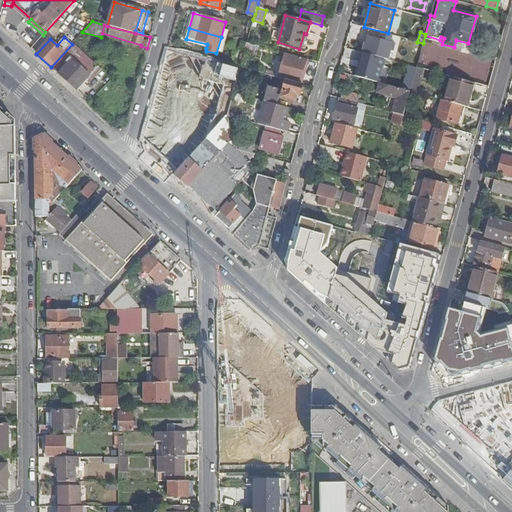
[(207,44),(186,39),(185,42),(206,48),(207,44)]
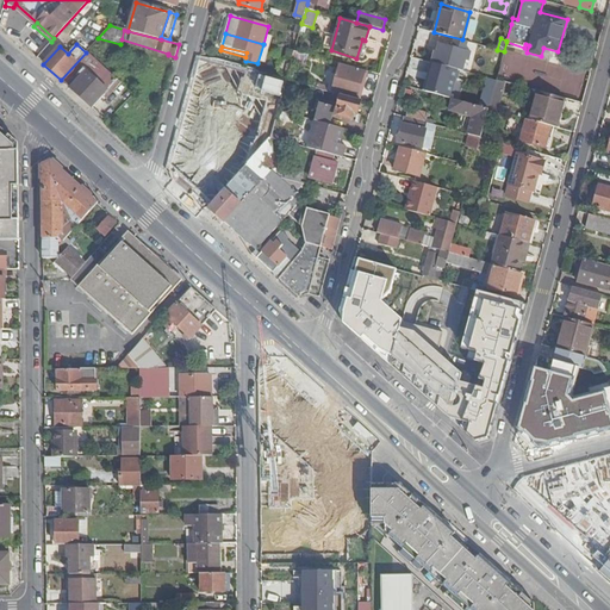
[(86,51),(86,53),(61,80),(92,107),(111,87),(113,88),(120,81),(86,51)]
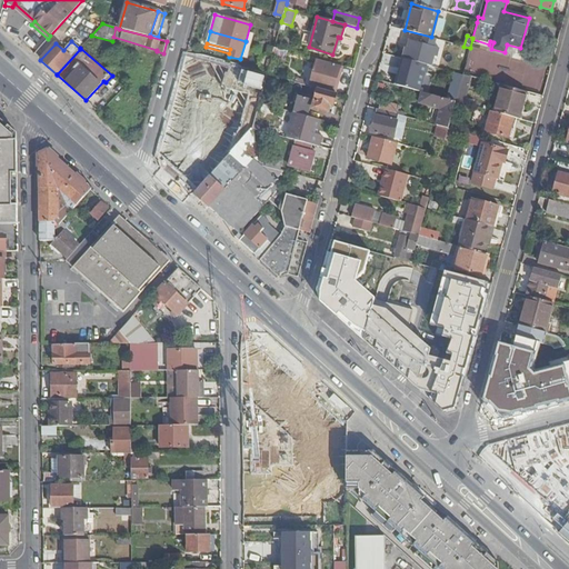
[(275,49),(272,57),(285,60),(287,52),(275,49)]
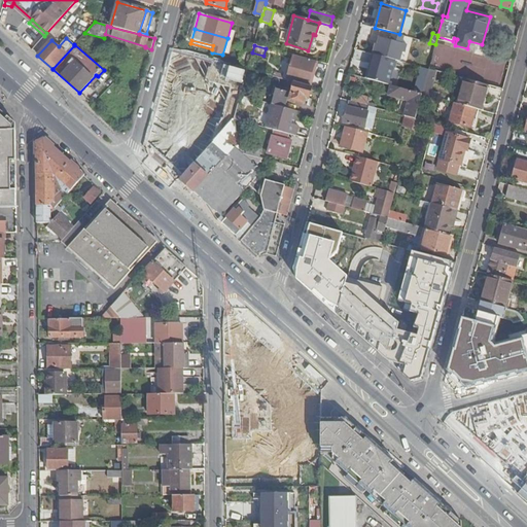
[(403,50),(398,71),(418,76),(424,56),(403,50)]
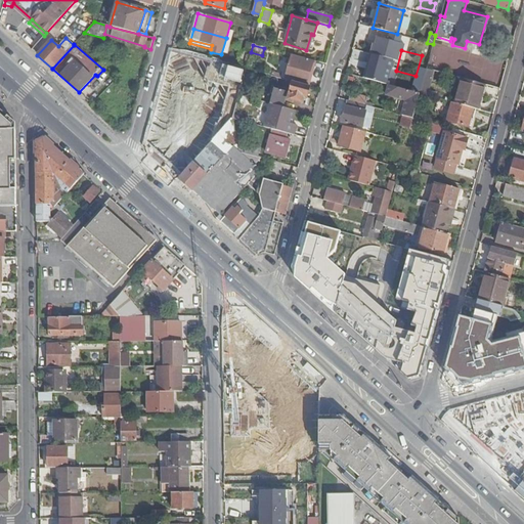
[(205,84),(212,60),(193,55),(186,79),(205,84)]
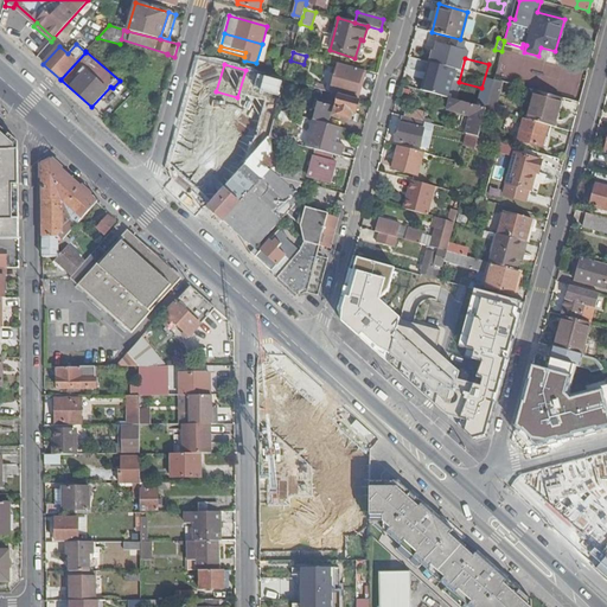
[(331,94),(340,96),(355,100),(363,71),(338,64),(331,94)]
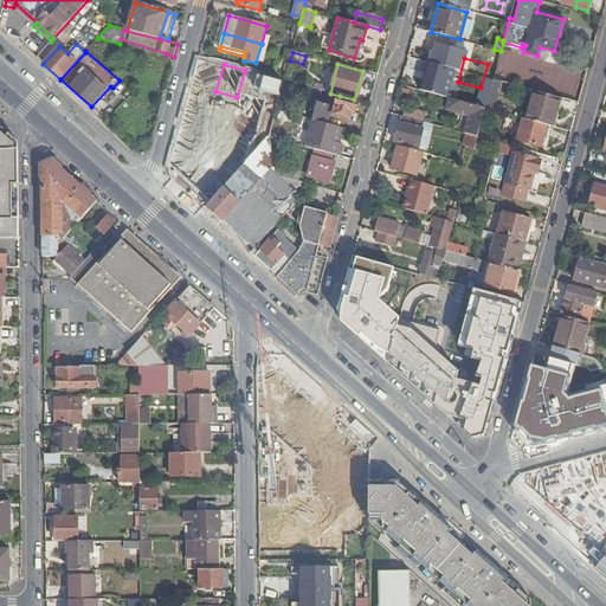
[(284,81),(275,78),(271,91),(272,91),(270,101),(278,103),(284,81)]
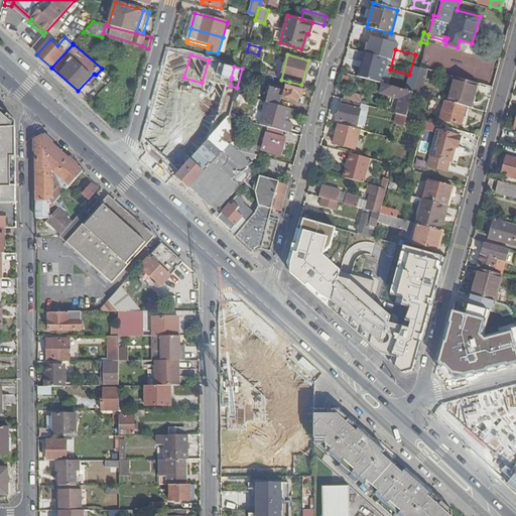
[(412,92),(420,94),(426,70),(419,68),(414,86),(412,92)]
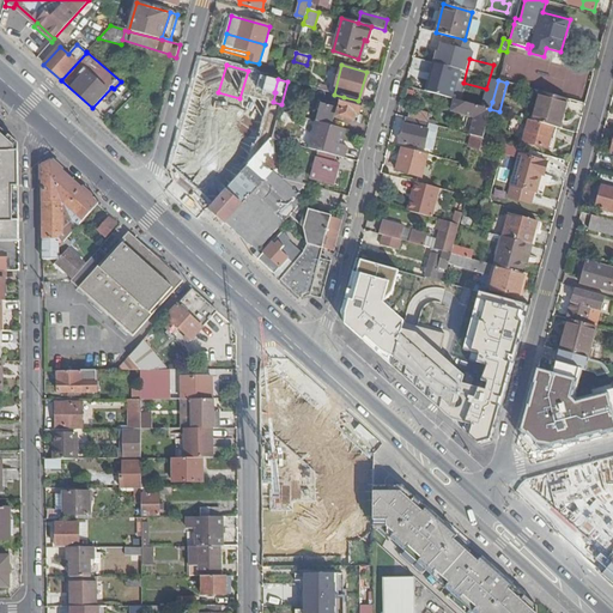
[(235,128),(243,99),(240,98),(218,92),(214,91),(206,120),(235,128)]
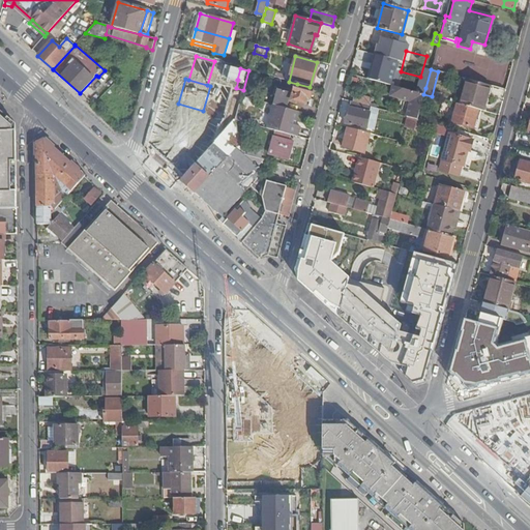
[(490,86),(467,80),(460,105),(478,110),(483,111),(490,86)]
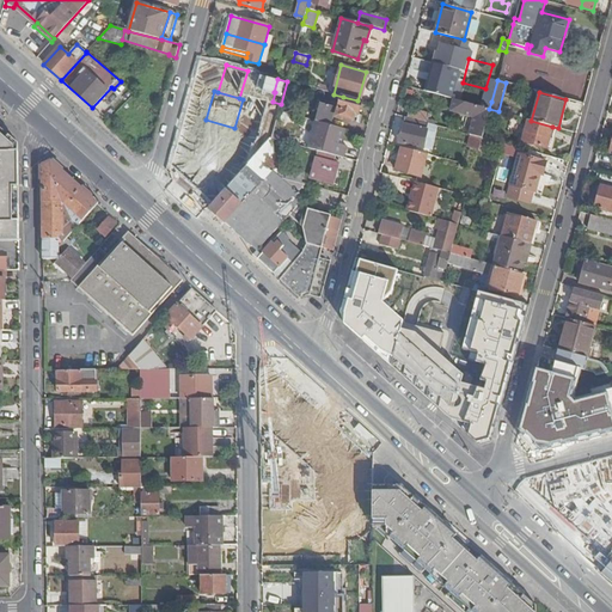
[(357,101),(343,97),(340,110),(320,105),(317,122),(331,126),(334,118),(353,123),(355,115),(359,115),(362,102),(357,101)]
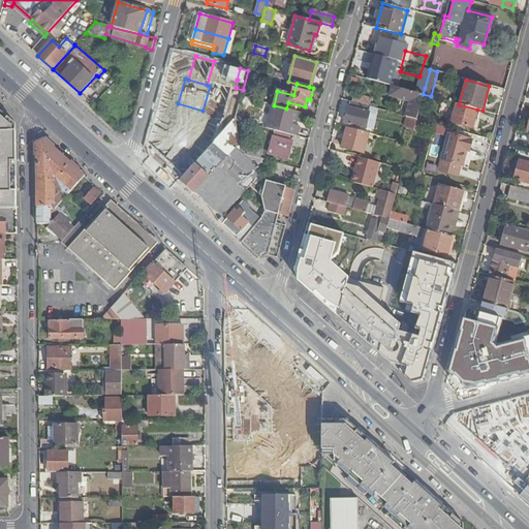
[(412,91),(392,86),(390,96),(411,102),(409,110),(407,109),(405,117),(406,117),(416,120),(423,94),(412,91)]
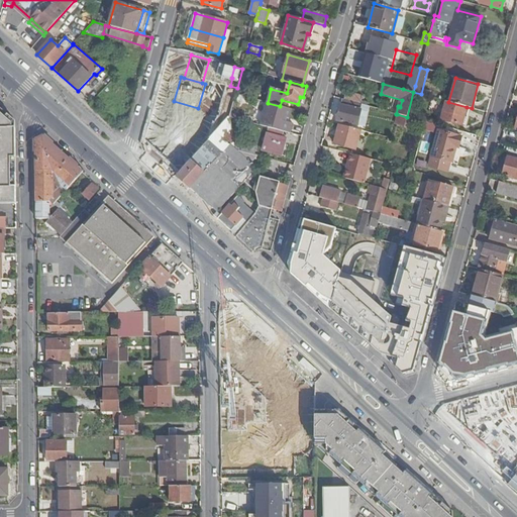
[(405,84),(403,89),(413,92),(415,86),(405,84)]
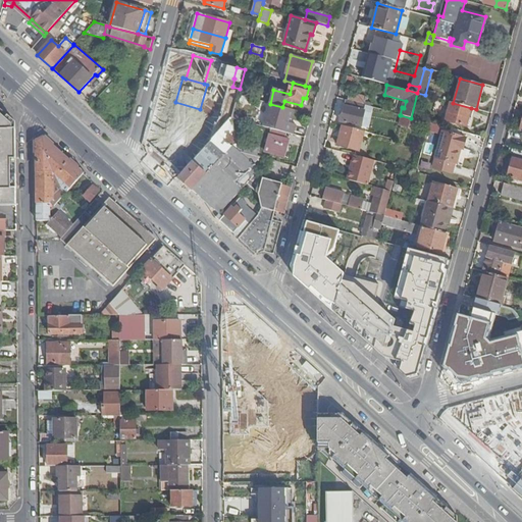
[(350,93),(348,101),(363,105),(365,97),(350,93)]
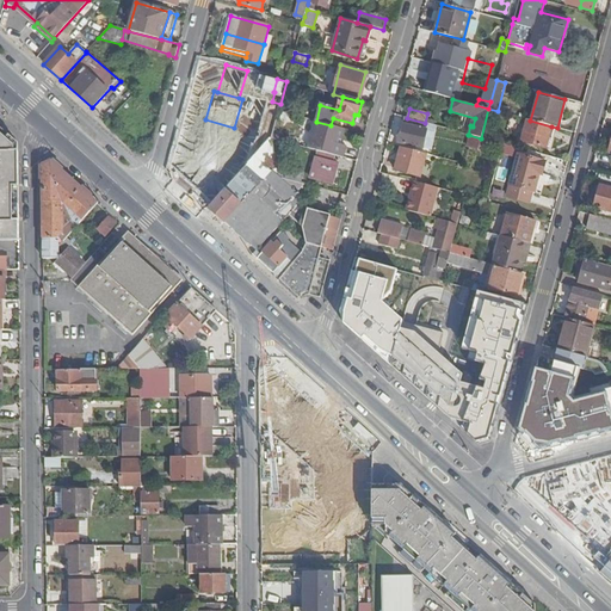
[(239,129),(234,128),(205,119),(197,117),(192,135),(224,144),(226,143),(239,129)]
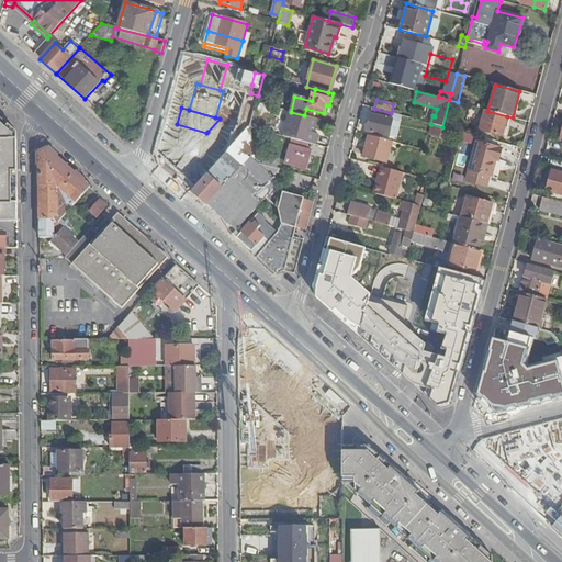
[(391,113),(374,109),(372,108),(367,130),(394,137),(400,115),(391,113)]
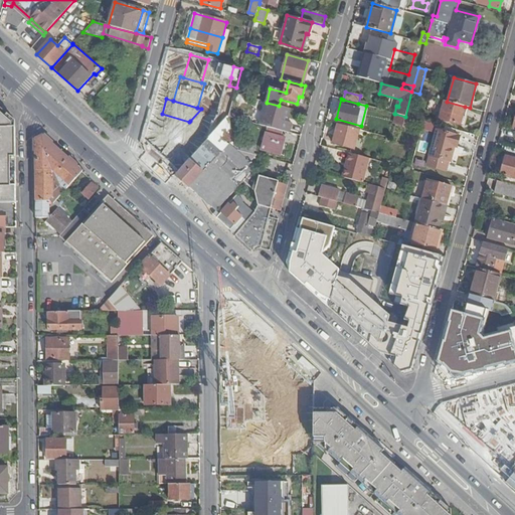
[(447,102),(445,101),(440,119),(461,125),(465,107),(447,102)]
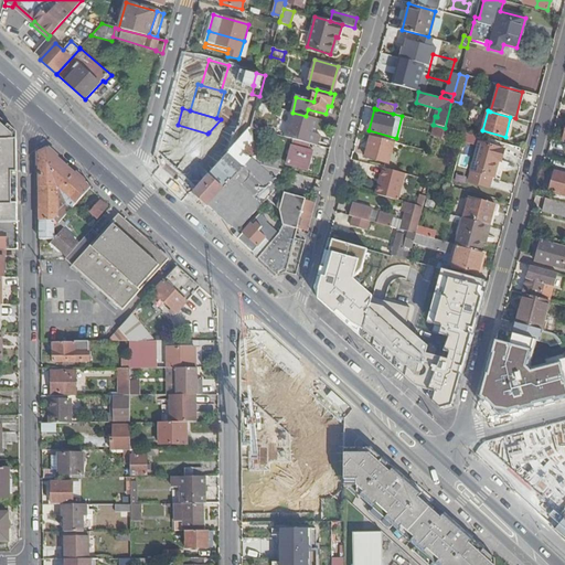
[(316,131),(319,120),(291,113),(285,138),(294,140),(309,145),(317,147),(320,137),(311,134),(313,130),(316,131)]
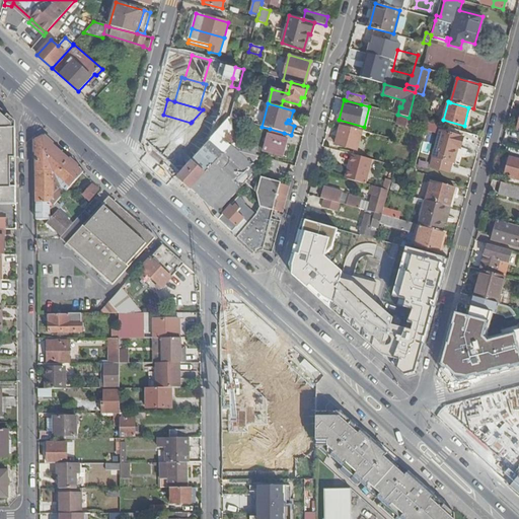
[(225,107),(223,116),(230,118),(232,108),(225,107)]
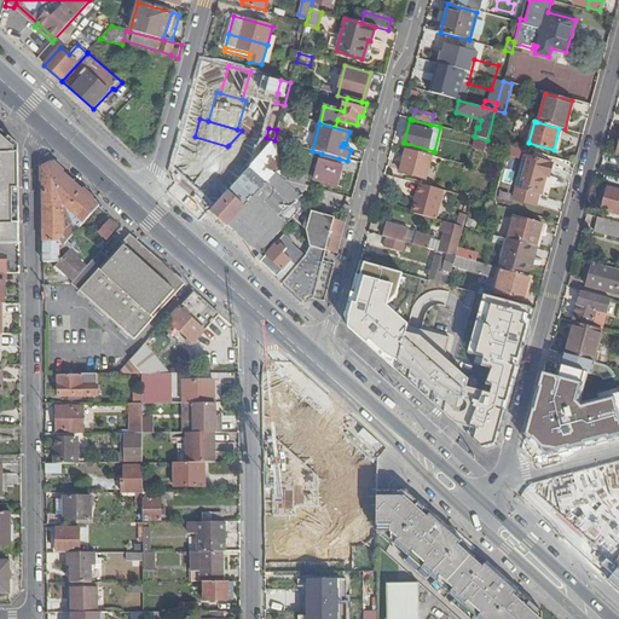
[(237,152),(253,134),(242,131),(229,145),(237,152)]
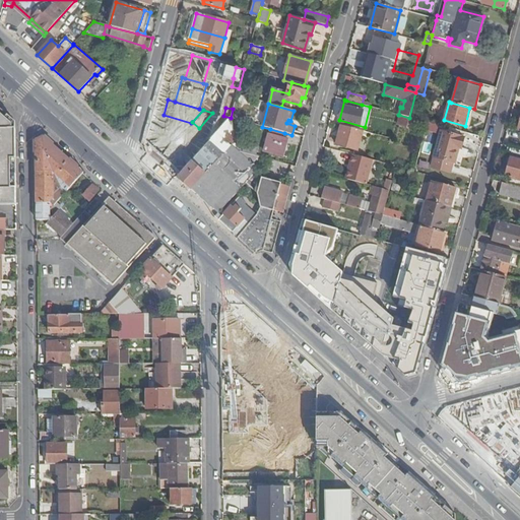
[(204,132),(211,138),(231,118),(223,116),(220,115),(204,132)]
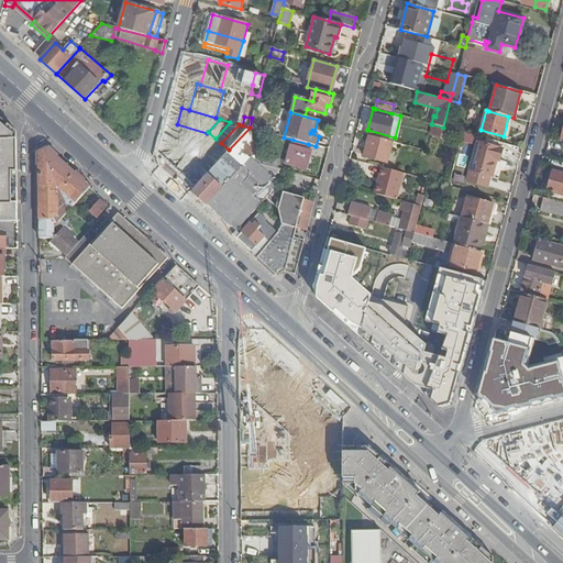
[(443,128),(432,124),(430,135),(440,138),(443,128)]
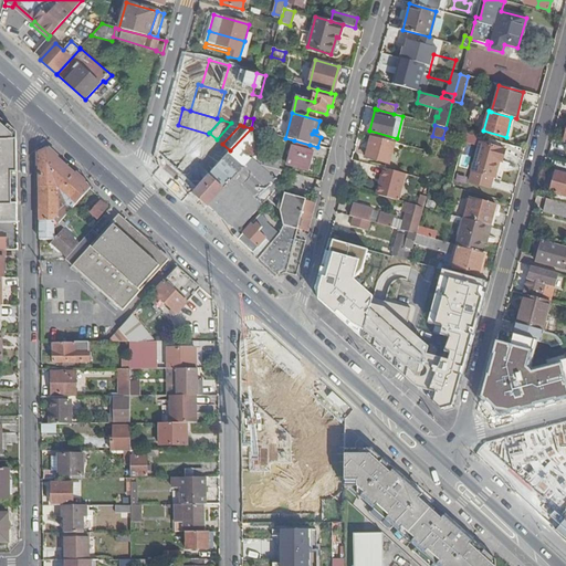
[(221,160),(228,166),(232,169),(254,145),(251,128),(230,150),(221,160)]
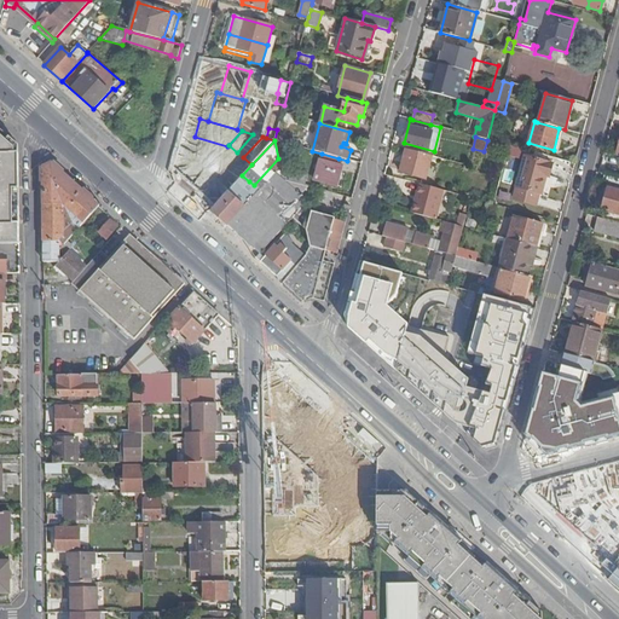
[(496,143),(487,140),(484,151),(492,154),(496,143)]
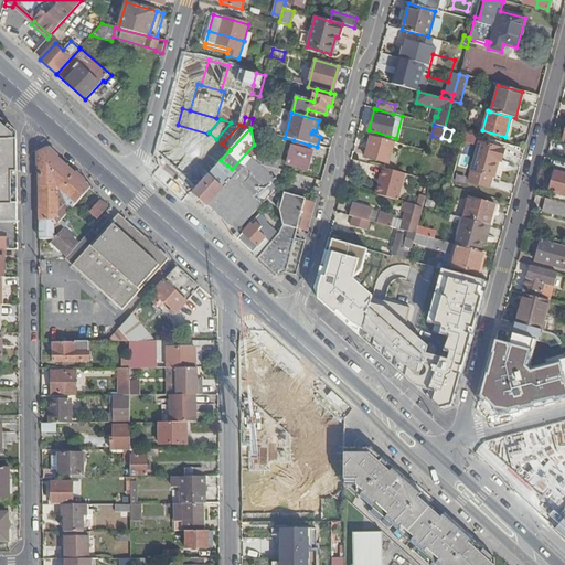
[(184,145),(194,149),(200,137),(190,132),(184,145)]
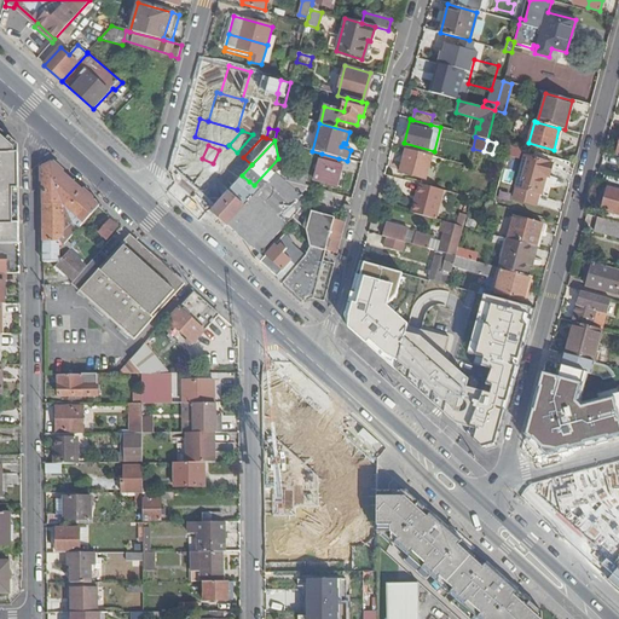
[(406,151),(400,172),(426,179),(431,158),(406,151)]
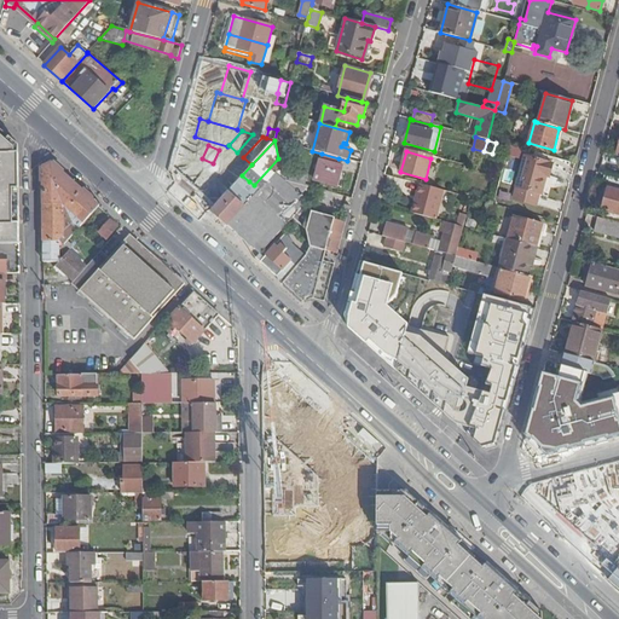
[(339,158),(322,154),(314,180),(337,186),(342,167),(337,166),(339,158)]
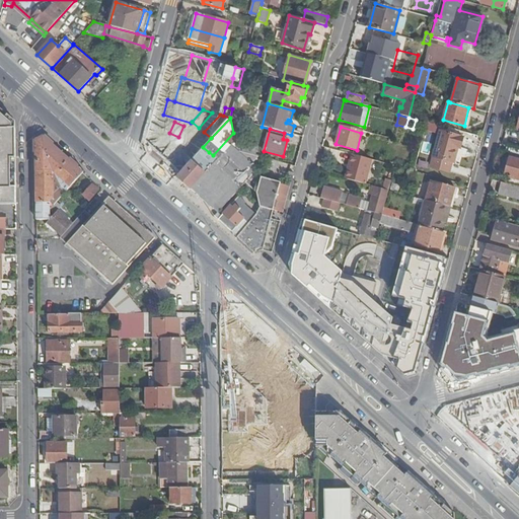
[(431,166),(448,171),(451,161),(453,161),(457,147),(459,148),(462,138),(440,132),(431,166)]
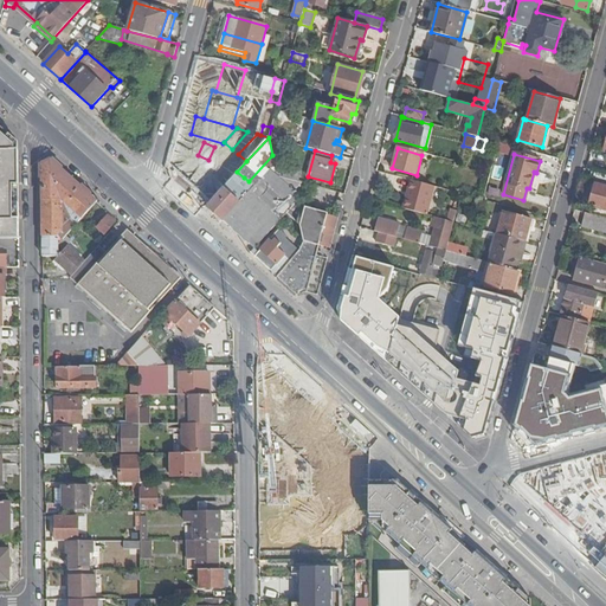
[(211,200),(229,181),(207,161),(189,181),(211,200)]
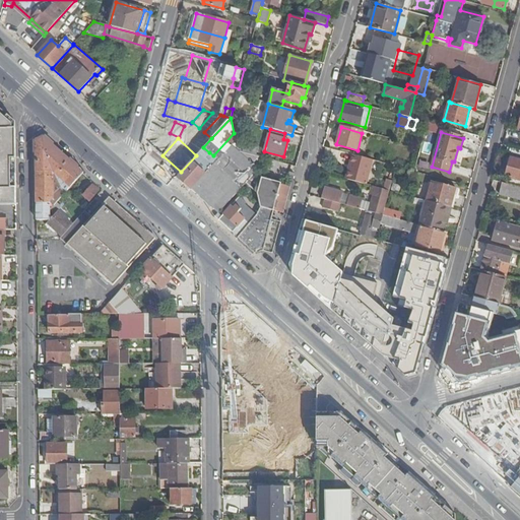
[(56,203),(81,174),(44,139),(37,143),(37,221),(50,221),(51,209),(56,203)]
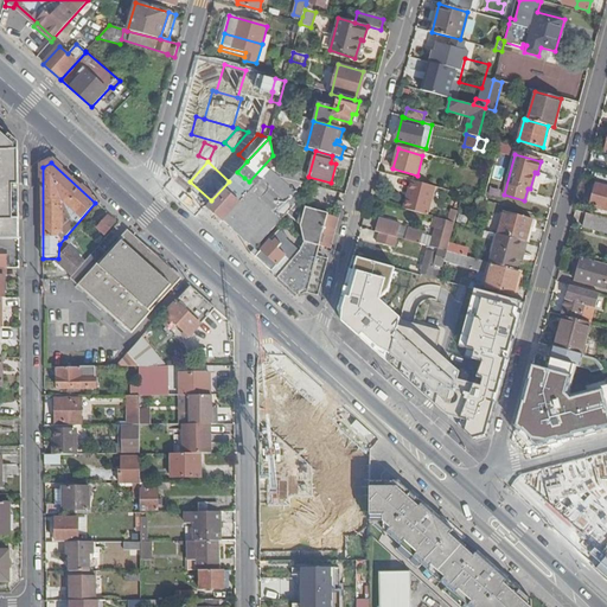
[(275,167),(278,177),(295,181),(298,173),(275,167)]
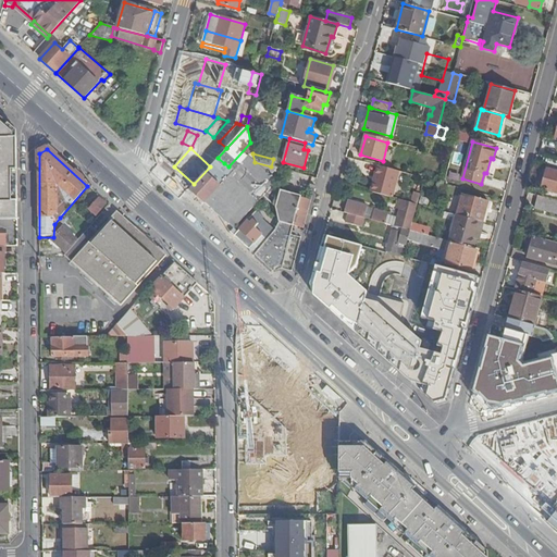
[(234,229),(263,196),(273,185),(276,182),(270,176),(277,169),(271,166),(255,162),(252,161),(248,157),(234,172),(242,178),(213,210),(234,229)]
